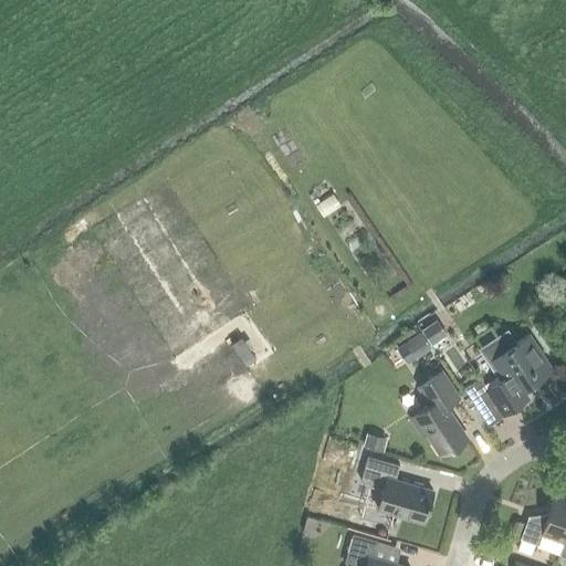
[(436,323),(422,332),(431,345),(444,336),(436,323)]
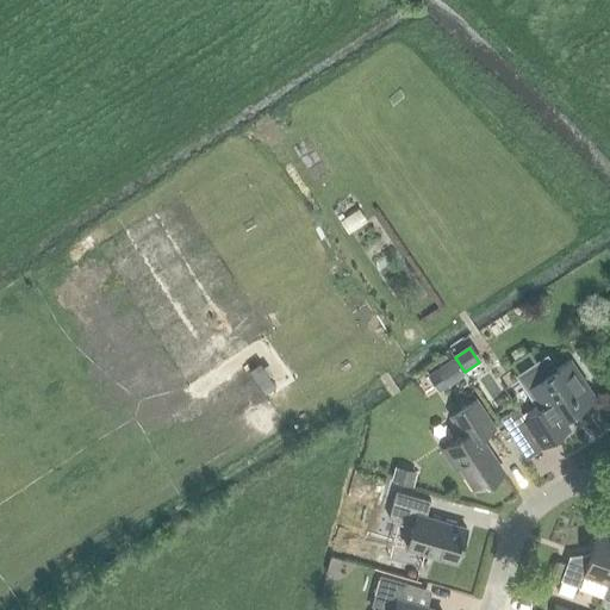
[(542,408),(524,419),(521,412),(511,411),(499,418),(514,440),(530,429),(542,448),(570,429),(561,416),(577,405),(579,409),(596,398),(571,360),(554,372),(552,368),(537,365),(521,377),(542,408)]
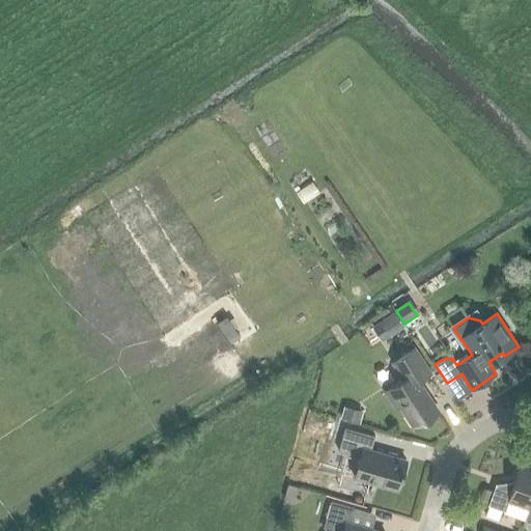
[(414,348),(393,363),(404,380),(384,394),(394,410),(399,407),(414,428),(439,412),(418,381),(430,372),(414,348)]
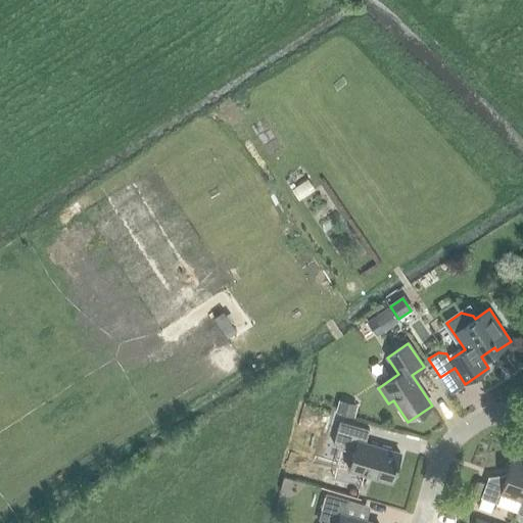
[(353,418),(357,406),(339,400),(336,413),(353,418)]
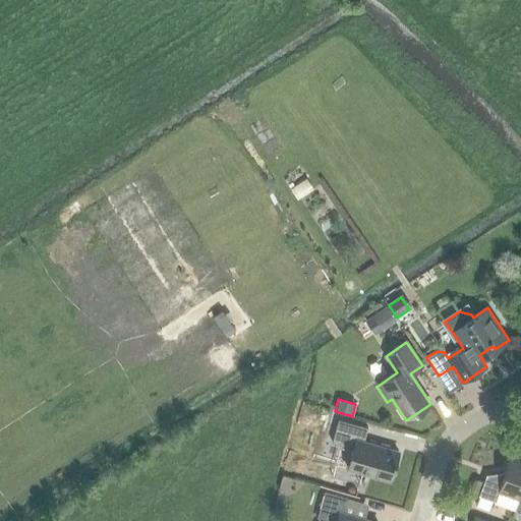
[(390,480),(398,452),(363,442),(367,427),(338,419),(332,443),(352,449),(347,468),(390,480)]
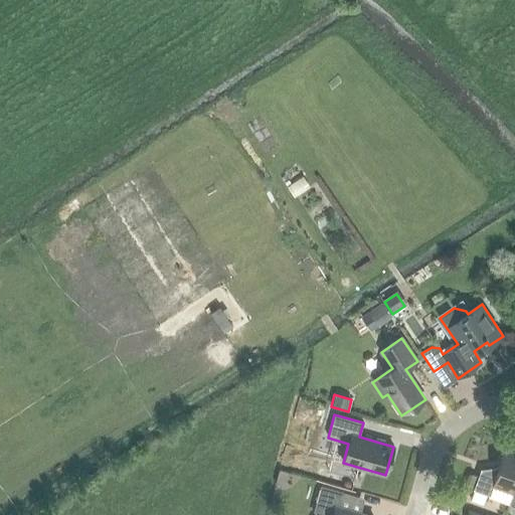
[(495,478),(480,473),(474,490),(490,496),(489,498),(510,505),(514,494),(514,490),(514,454),(505,451),(495,478)]
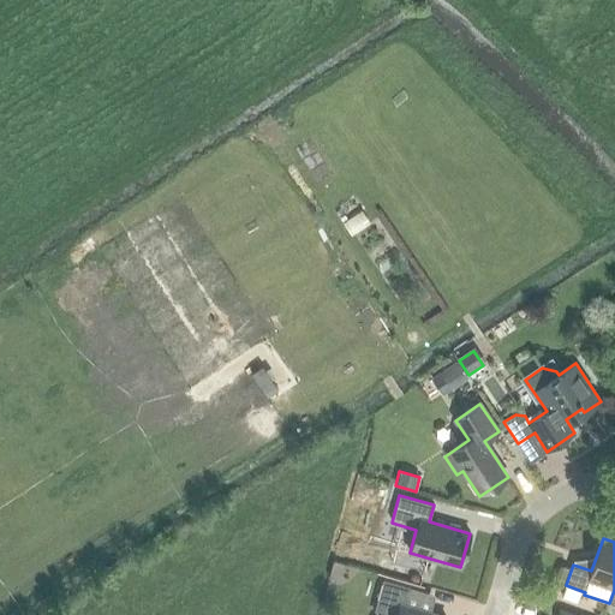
[(434,614),(407,607),(412,589),(383,580),(375,611),(387,614),(434,614)]
